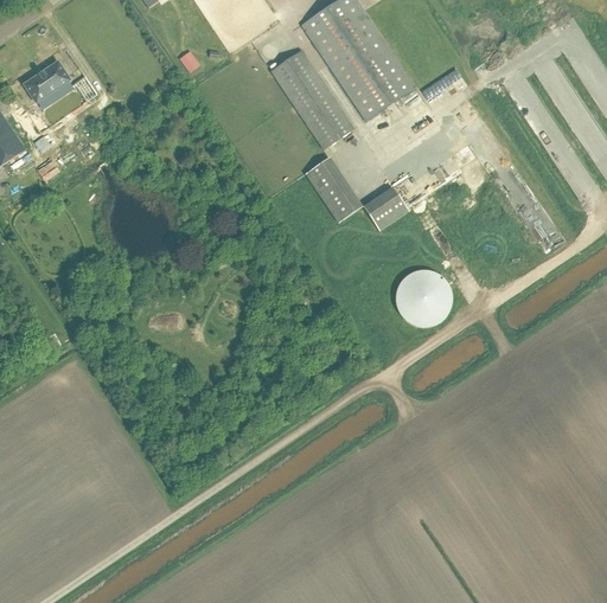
[(366,120),(415,87),(356,0),(337,0),(301,24),(366,120)]
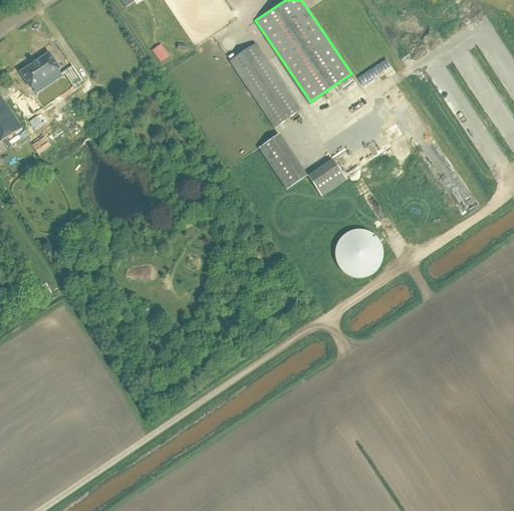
[(161,42),(152,48),(161,61),(170,54),(161,42)]
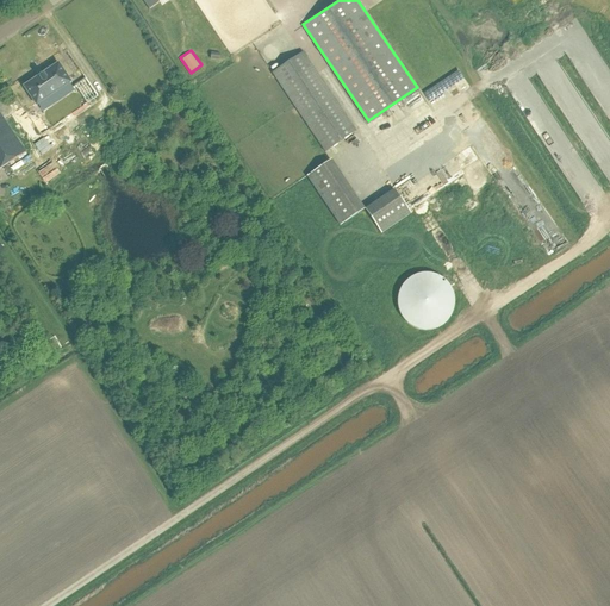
[(325,150),(356,129),(303,50),(272,70),(325,150)]
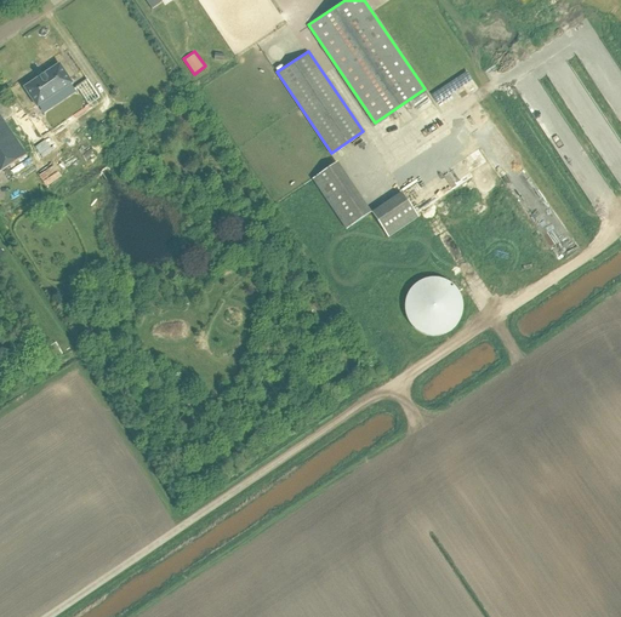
[(36,103),(36,104),(38,103),(70,81),(72,81),(70,80),(60,63),(60,62),(58,63),(45,72),(38,76),(39,76),(26,85),(24,86),(26,87),(26,86),(36,103)]
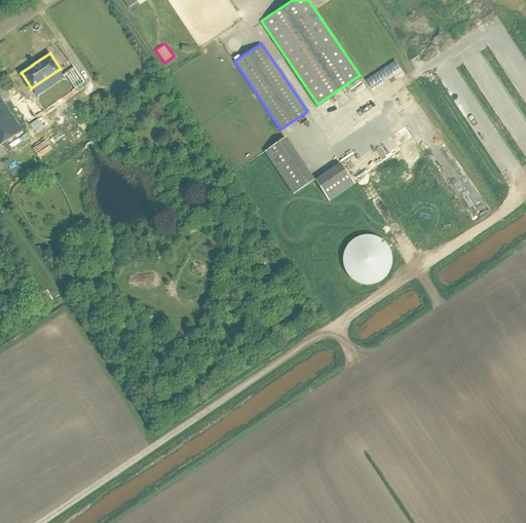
[(395,57),(364,76),(373,91),(404,72),(395,57)]
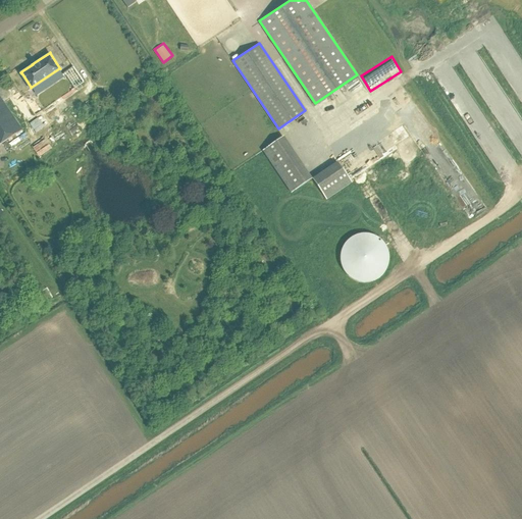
[(0,142),(21,127),(0,95),(0,142)]
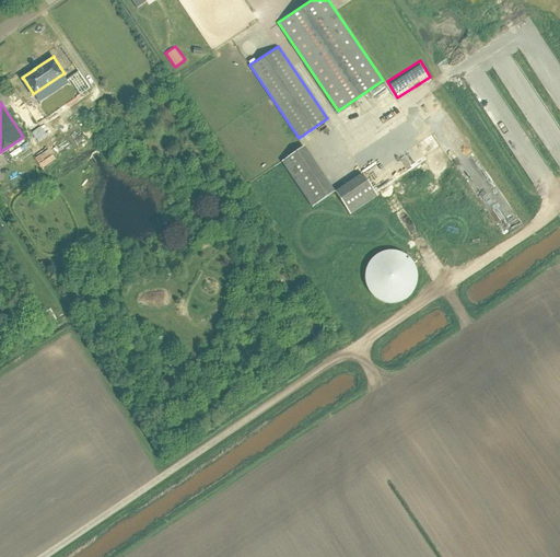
[(279,157),(307,204),(330,189),(302,142),(279,157)]
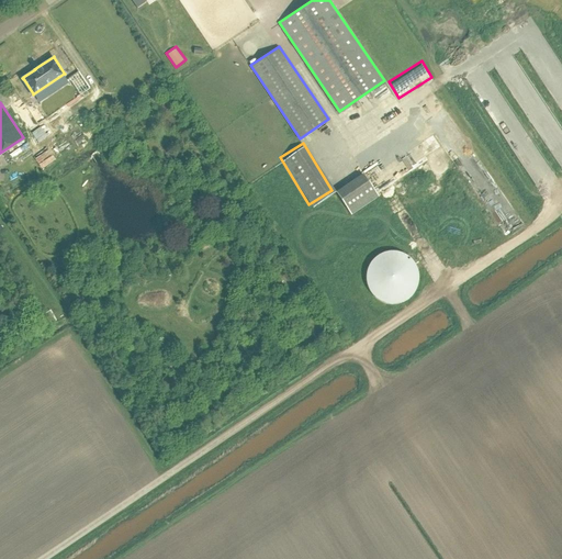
[(48,147),(34,157),(42,168),(56,158),(48,147)]
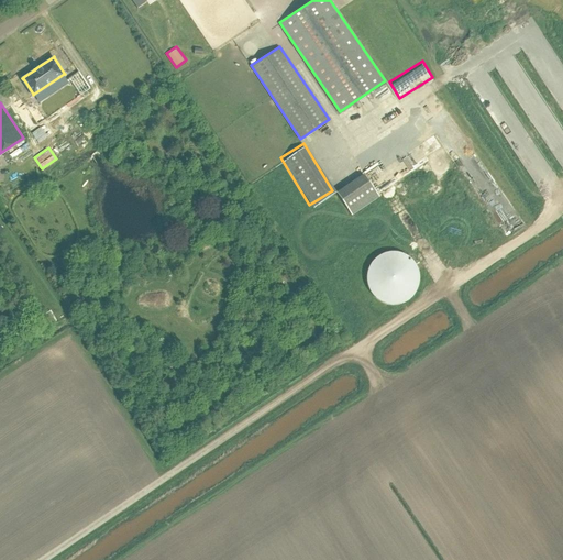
[(332,189),(350,213),(377,195),(360,171),(332,189)]
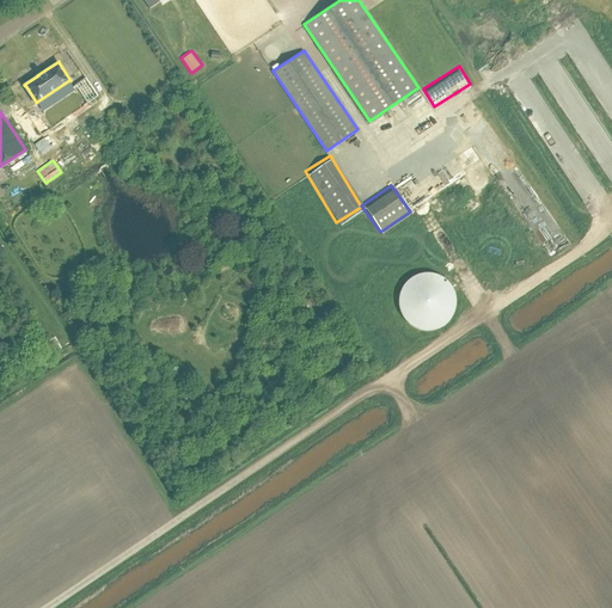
[(422,329),(424,329),(427,329),(430,329),(433,329),(435,327),(438,327),(440,326),(441,325),(444,324),(446,321),(447,320),(450,318),(451,317),(452,314),(453,312),(454,309),(456,307),(456,305),(456,302),(456,300),(456,298),(456,295),(456,293),(454,290),(453,288),(452,286),(451,283),(450,282),(447,280),(446,278),(444,276),(441,275),(440,274),(438,274),(435,272),(433,271),(430,271),(427,271),(424,271),(422,271),(420,272),(417,274),(415,274),(412,275),(411,276),(409,278),(407,280),(405,282),(404,283),(403,286),(402,288),(401,290),(399,293),(399,295),(398,298),(398,300),(398,302),(399,305),(399,307),(401,309),(402,312),(403,314),(404,317),(405,318),(407,320),(409,321),(411,324),(412,325),(415,326),(417,327),(420,327),(422,329)]
